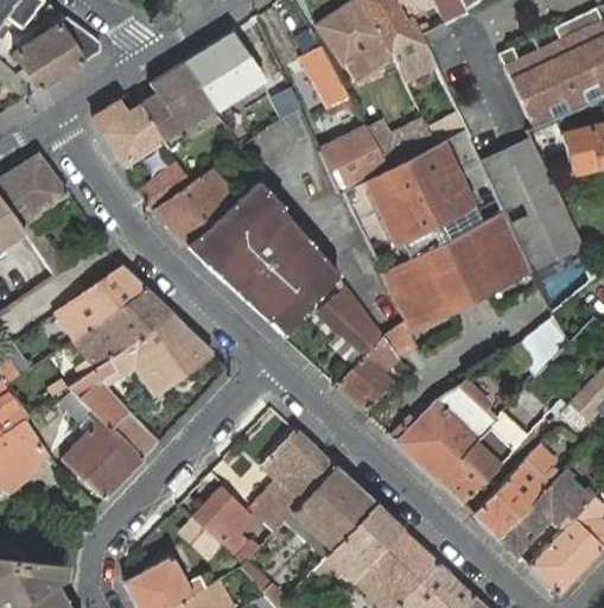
[(16,0),(0,0),(0,21),(6,14),(16,0)]
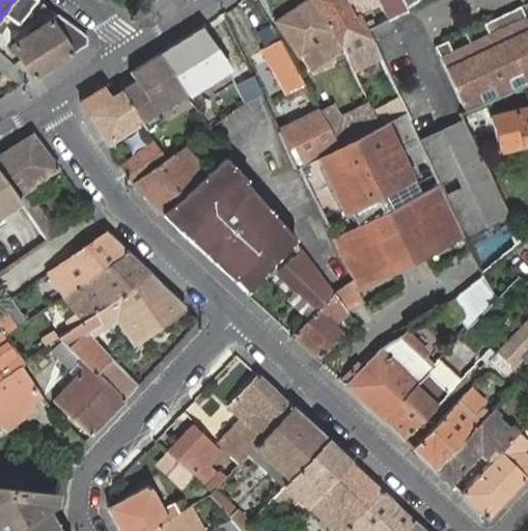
[(39,0),(14,0),(5,12),(22,24),(39,0)]
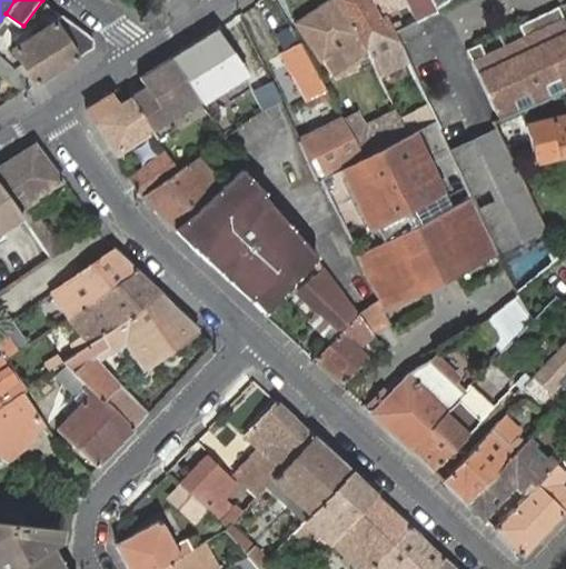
[(360,36),(337,0),(329,0),(298,23),(324,61),(334,75),(369,49),(360,36)]
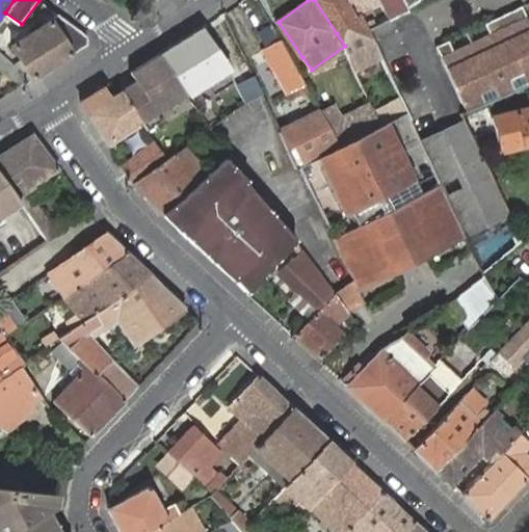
[(346,0),(315,0),(337,33),(345,46),(352,60),(378,48),(370,29),(368,24),(363,14),(354,18),(346,0)]
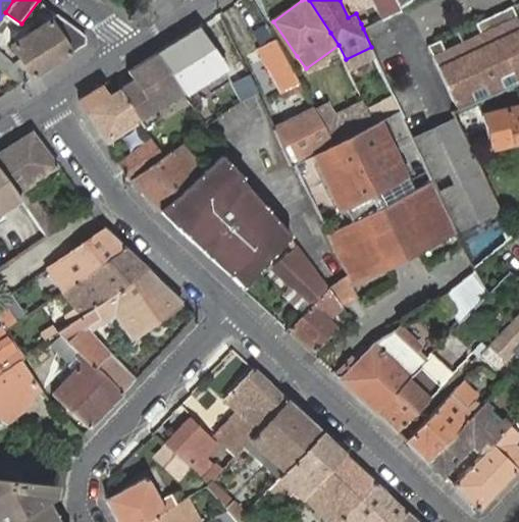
[(344,0),(345,2),(350,0),(355,10),(375,0),(383,19),(402,10),(402,9),(397,0),(344,0)]
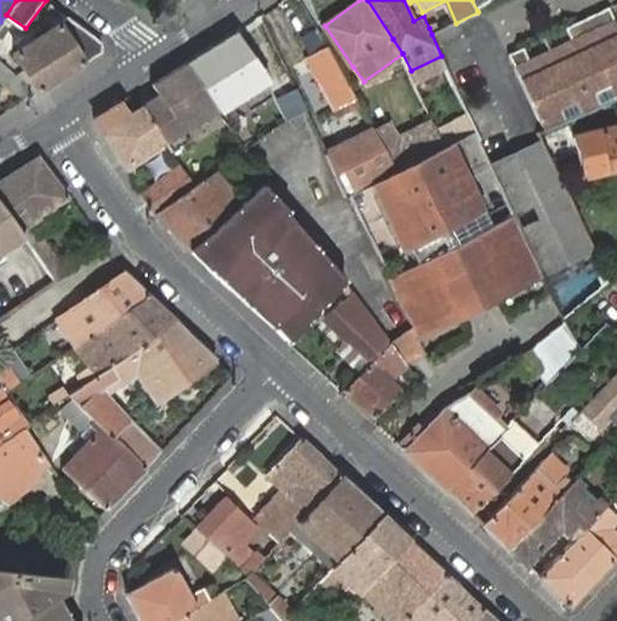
[(472,0),(478,11),(490,0),(472,0)]
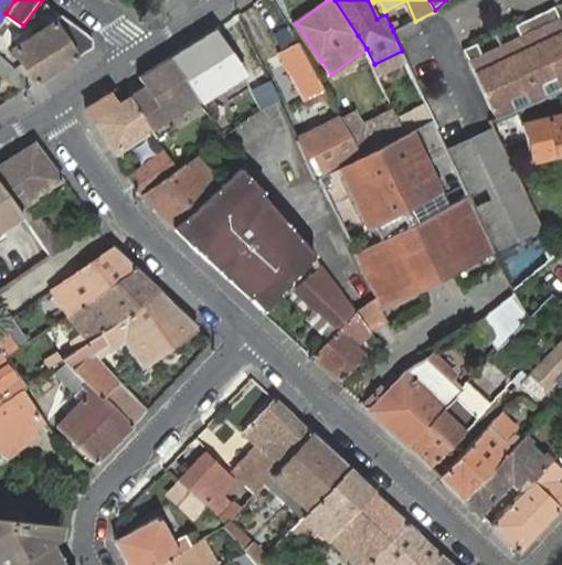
[(466,46),(498,117),(561,89),(561,12),(559,6),(518,23),(523,34),(484,51),(479,41),(466,46)]
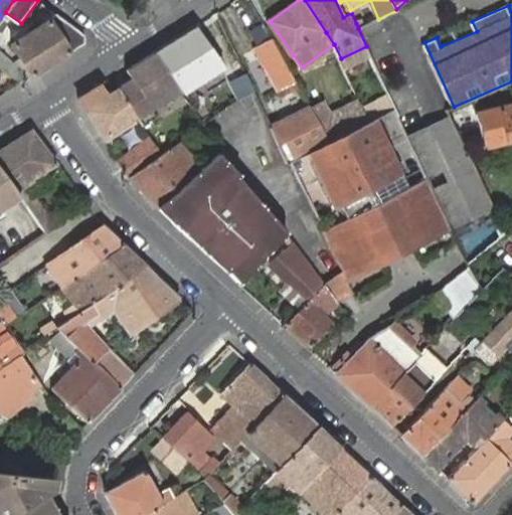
[(0,49),(0,64),(23,83),(70,53),(87,43),(87,35),(57,13),(50,20),(14,44),(23,59),(15,63),(0,49)]
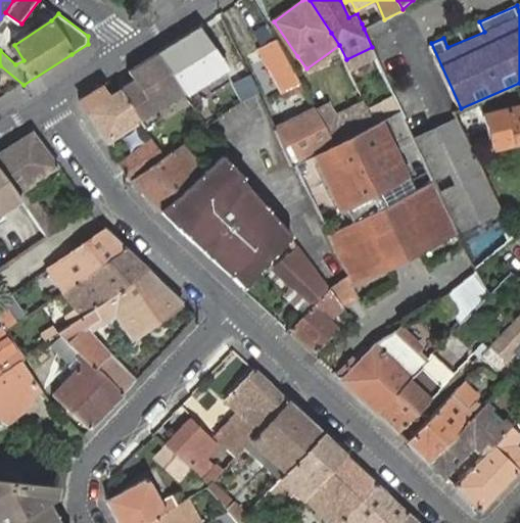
[(364,29),(371,26),(369,20),(362,24),(364,29)]
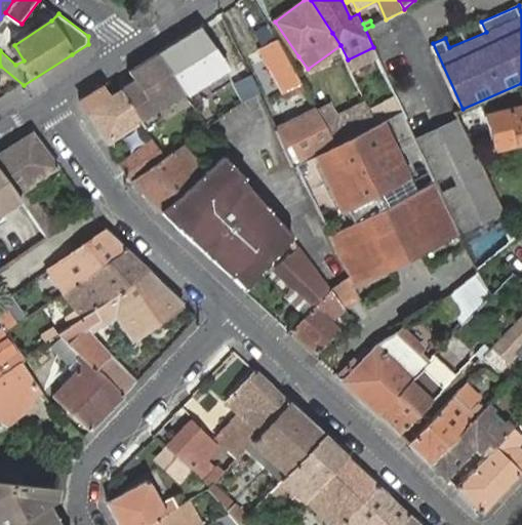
[(268,25),(256,31),(265,45),(276,39),(268,25)]
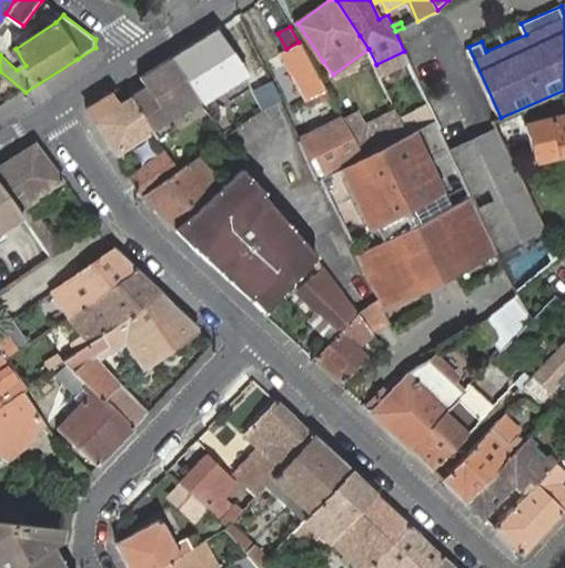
[(218,29),(173,57),(204,102),(249,74),(218,29)]
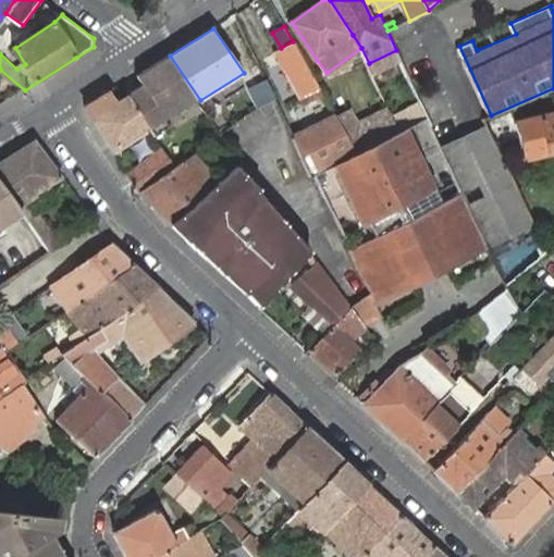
[(325,96),(297,44),(279,52),(307,104),(325,96)]
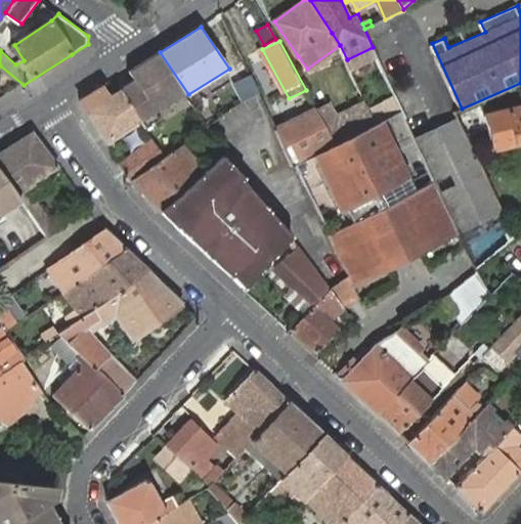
[(163,64),(122,91),(139,118),(147,112),(159,128),(181,114),(171,97),(181,91),(163,64)]
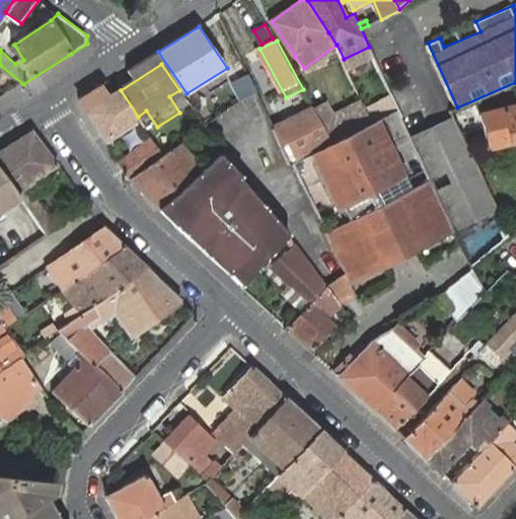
[(245,72),(230,79),(238,96),(253,89),(245,72)]
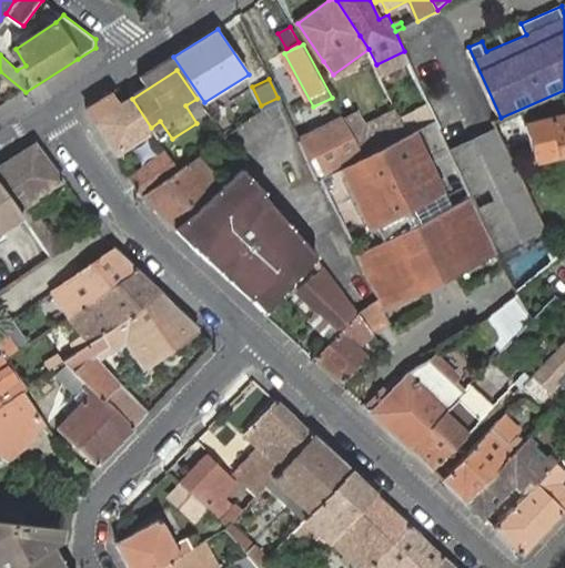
[(119,107),(111,95),(90,109),(115,151),(151,128),(132,99),(119,107)]
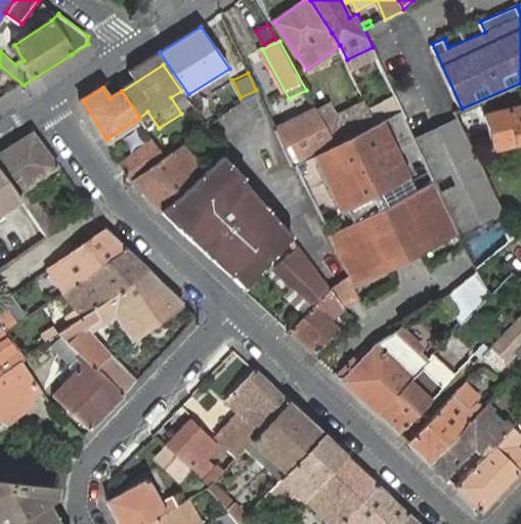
[(373,113),(378,123),(402,111),(396,97),(372,111),(373,113)]
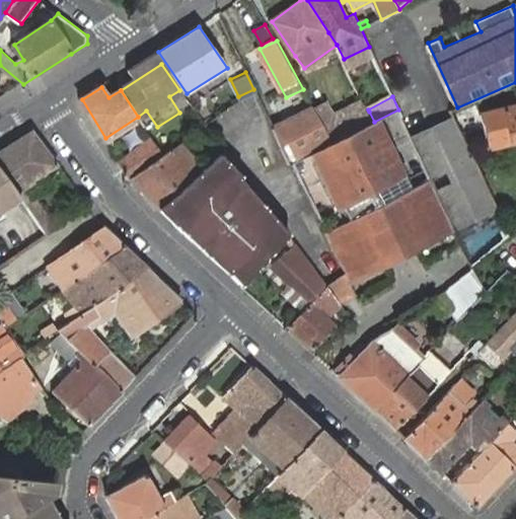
[(332,141),(333,143),(374,122),(369,112),(368,109),(363,99),(334,115),(326,100),(313,108),(318,118),(322,125),(332,141)]
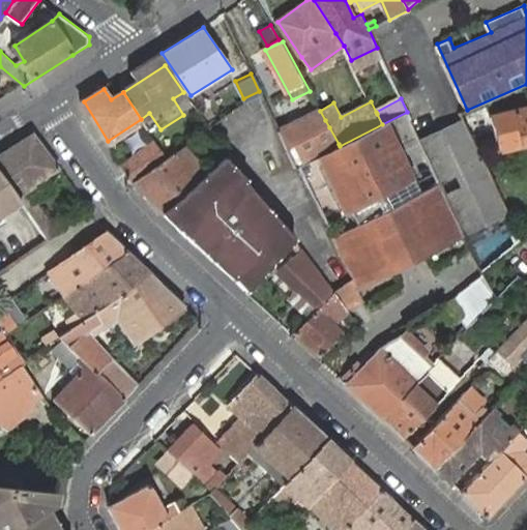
[(526,108),(493,116),(501,150),(526,143),(526,108)]
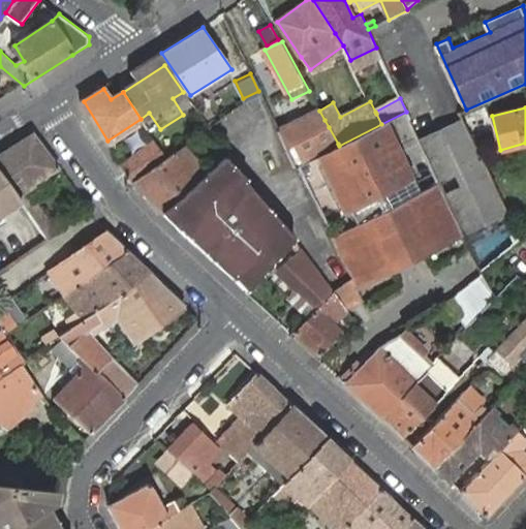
[(199,110),(188,119),(200,135),(203,133),(212,127),(199,110)]
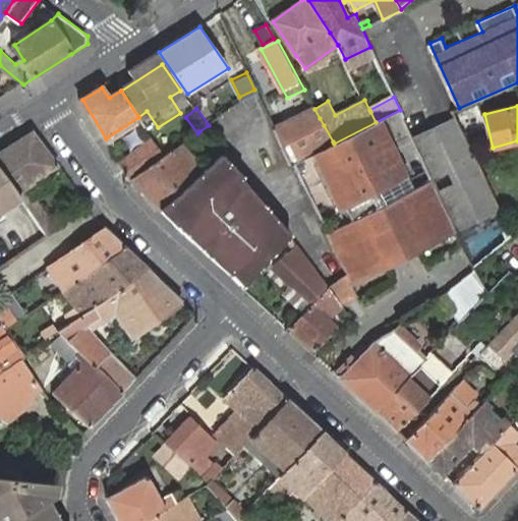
[(314,109),(276,127),(293,164),(295,163),(300,161),(299,158),(333,141),(324,125),(320,118),(314,109)]
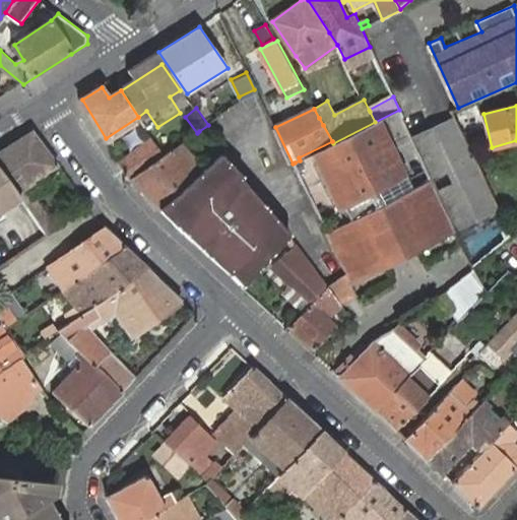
[(300,160),(295,163),(346,272),(350,281),(380,267),(405,254),(430,243),(454,231),(399,110),(375,122),(333,143),(300,160)]
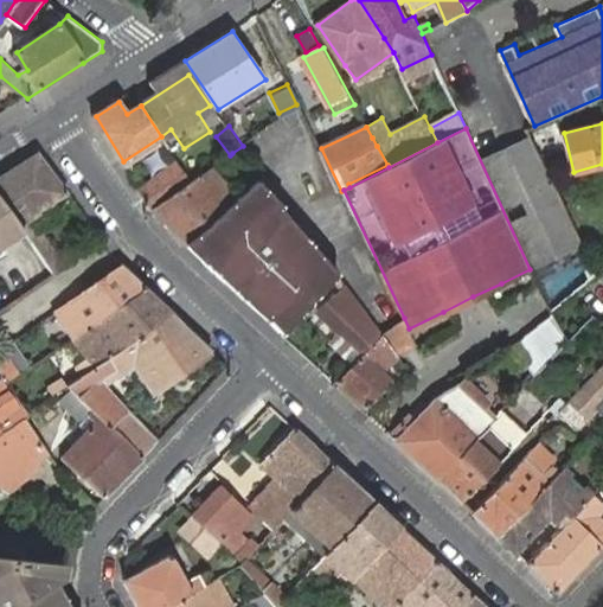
[(531,136),(481,160),(486,170),(511,158),(515,170),(541,158),(531,136)]
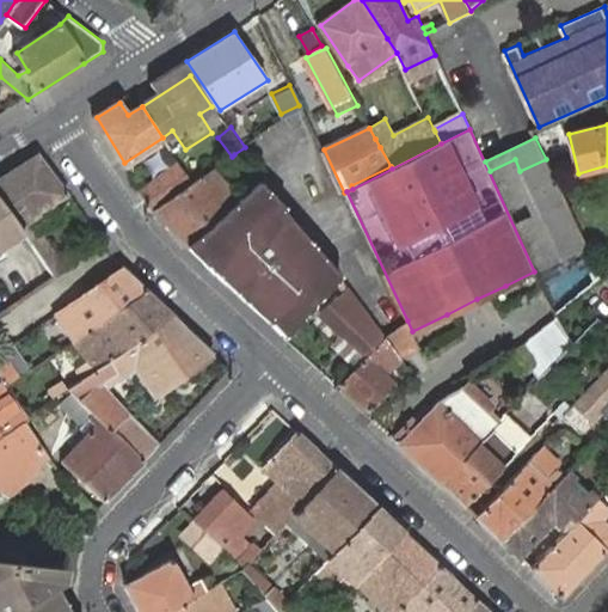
[(252,157),(245,147),(234,154),(241,164),(252,157)]
